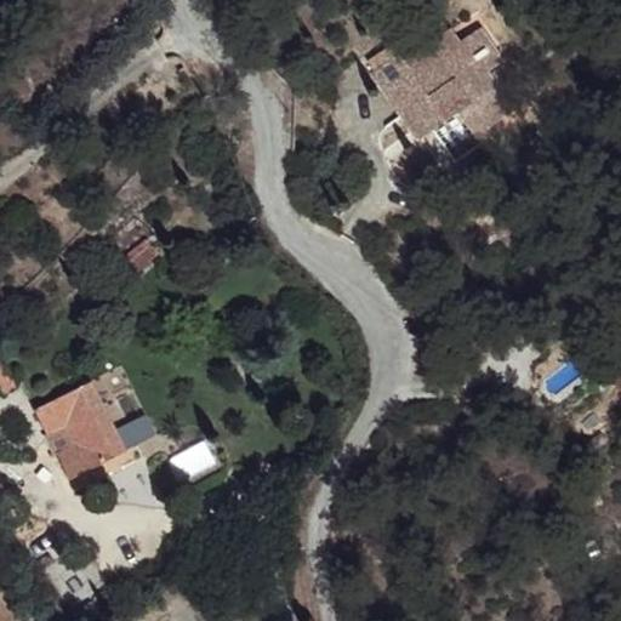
[(490,36),(479,21),(468,28),(482,45),(490,36)]
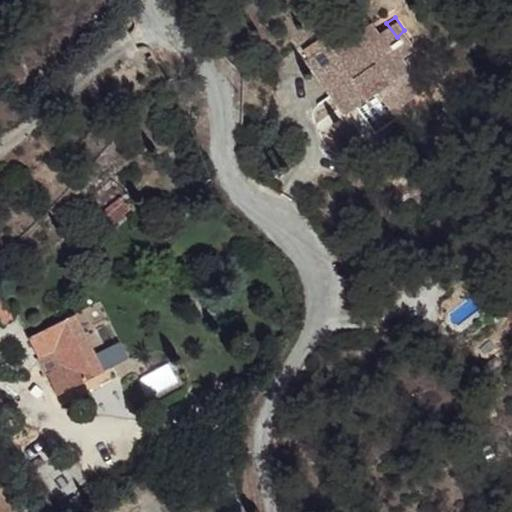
[(345,45),(334,55),(325,44),(324,44),(319,38),(300,52),(305,58),(303,60),(328,95),(339,88),(353,105),(372,93),(389,115),(408,101),(404,96),(421,83),(401,55),(415,44),(404,30),(397,37),(386,23),(365,38),(357,29),(341,40),(345,45)]
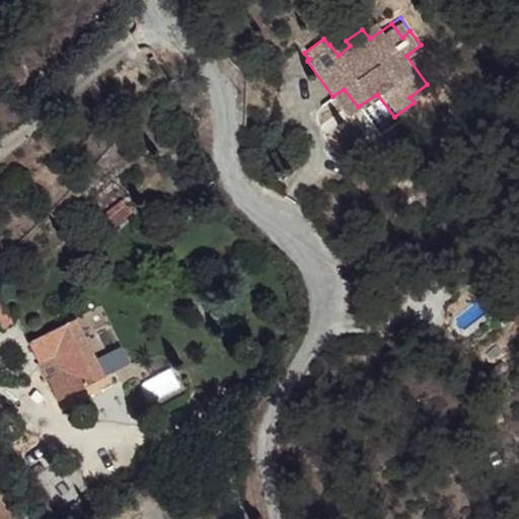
[(379,31),(371,23),(362,29),(370,39),(379,31)]
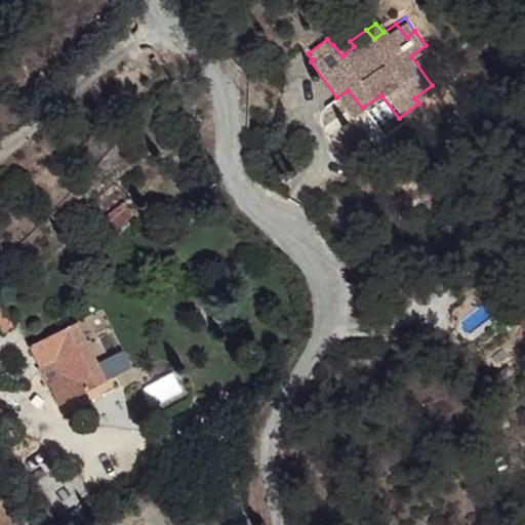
[(436,91),(432,85),(414,98),(418,104),(436,91)]
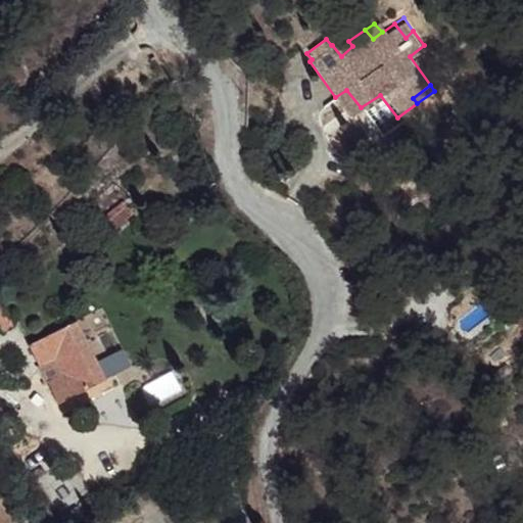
[(361,107),(346,90),(335,97),(349,116),(361,107)]
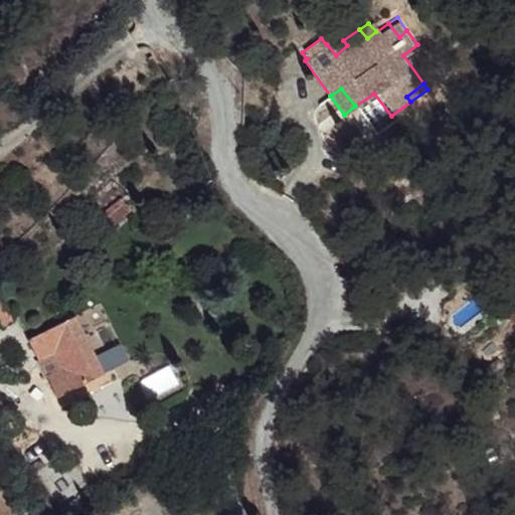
[(104,376),(71,319),(27,344),(38,365),(54,358),(63,372),(47,384),(59,402),(104,376)]
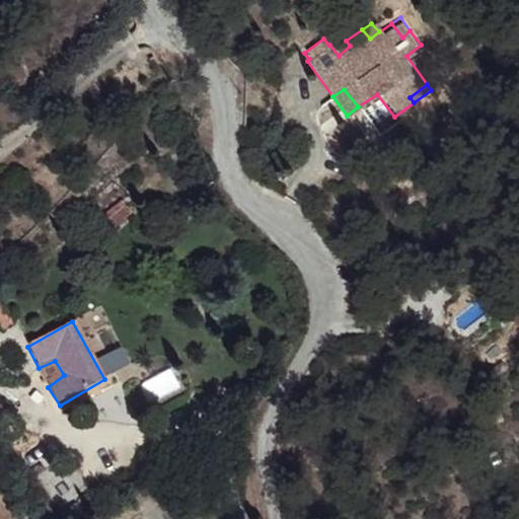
[(95,355),(104,374),(126,365),(117,345),(95,355)]
